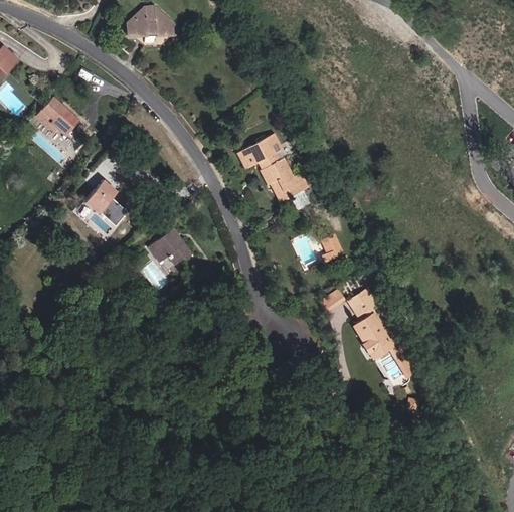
[(160,13),(145,14),(144,17),(137,17),(131,26),(131,37),(174,37),(174,27),(160,13)]
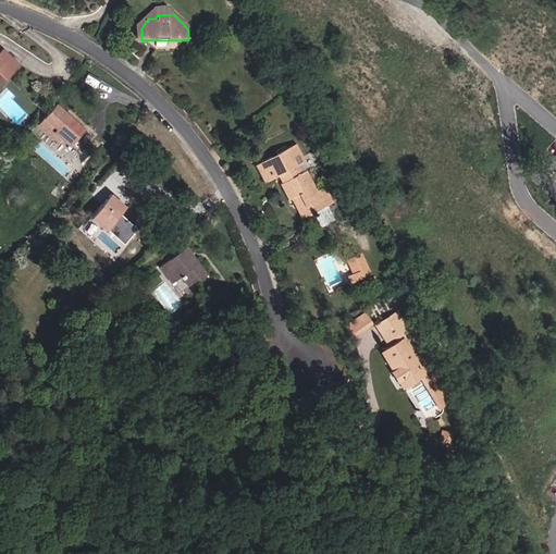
[(0,89),(17,70),(3,57),(0,61),(0,89)]
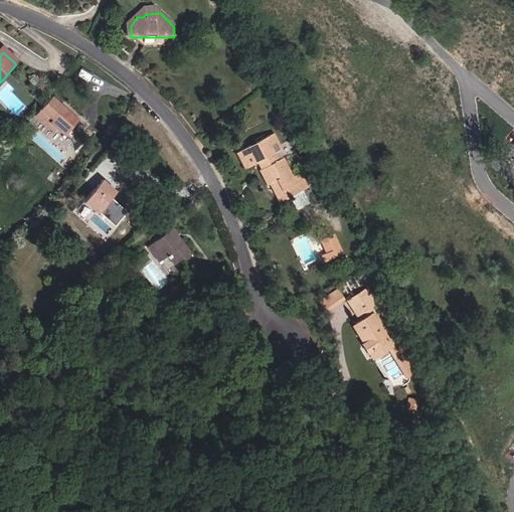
[(28,126),(41,137),(48,129),(54,135),(59,130),(64,135),(77,122),(53,100),(28,126)]
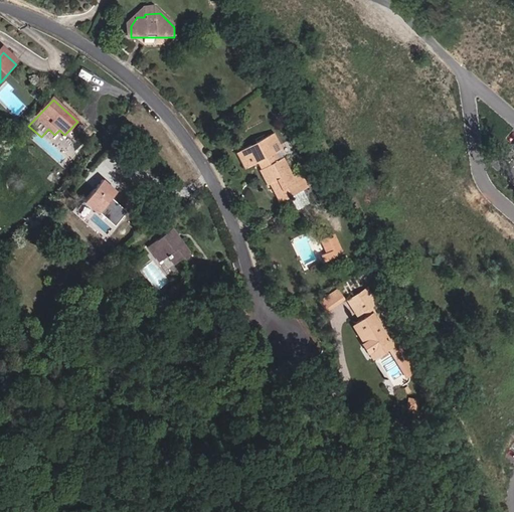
[(64,135),(59,130),(54,135),(60,141),(64,135)]
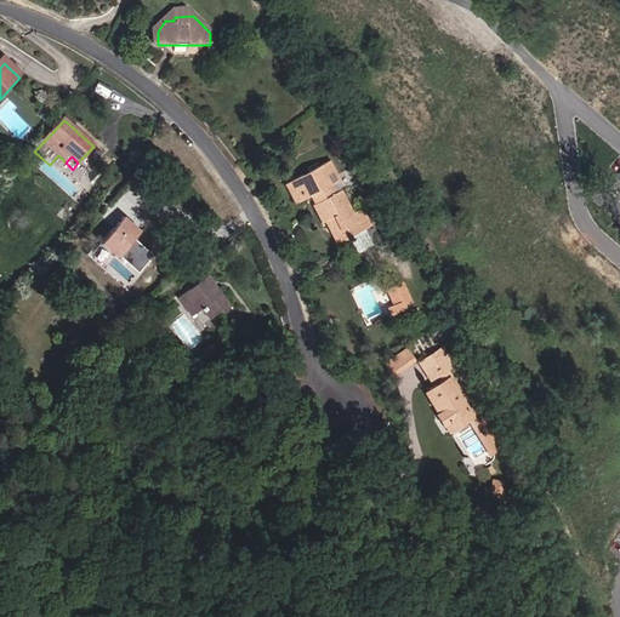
[(289,183),(294,193),(307,198),(313,195),(317,205),(314,206),(323,223),(326,221),(339,243),(365,229),(357,212),(354,213),(342,192),(333,196),(328,186),(333,184),(329,176),(335,172),(329,161),(289,183)]
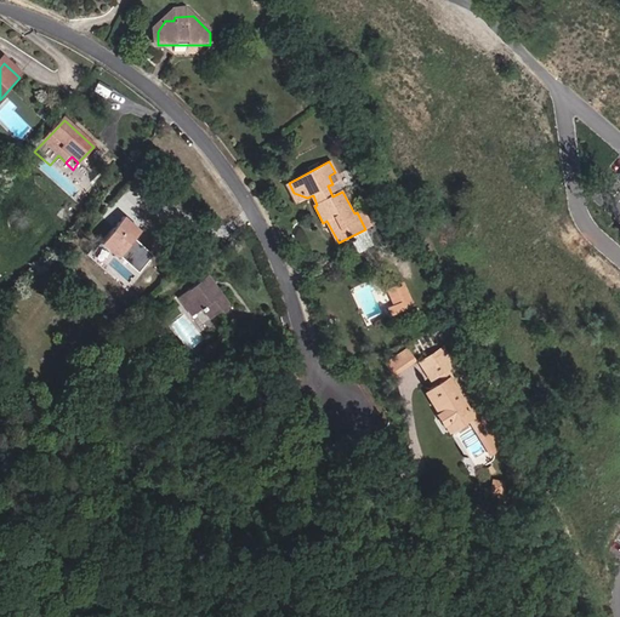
[(147,257),(129,241),(138,232),(121,217),(97,244),(106,251),(108,249),(115,256),(118,253),(136,268),(147,257)]
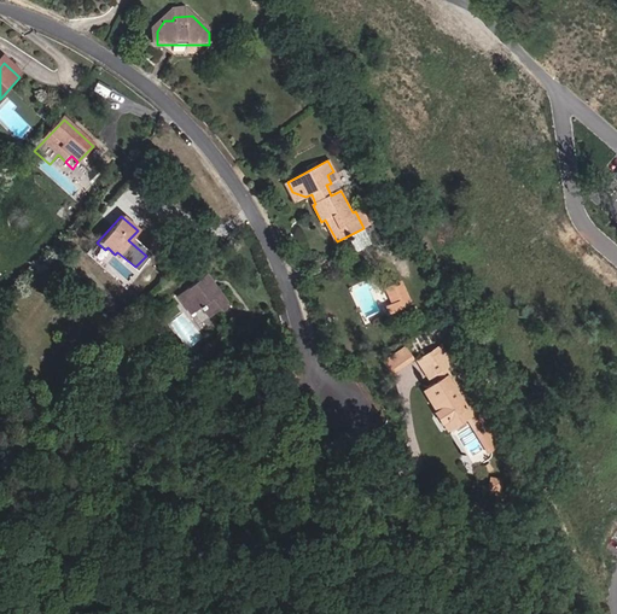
[(138,269),(147,257),(146,256),(135,267),(138,269)]
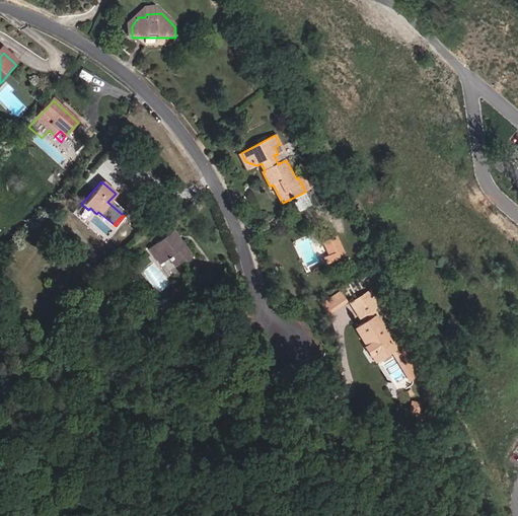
[(343,255),(333,237),(321,243),(327,255),(323,258),(327,264),(343,255)]
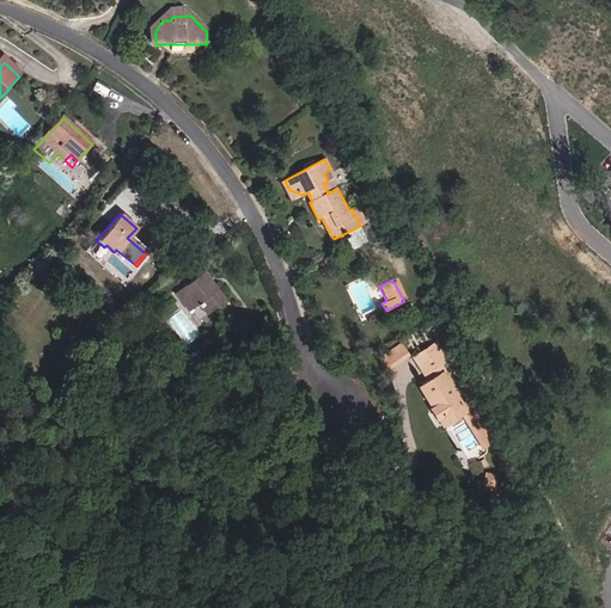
[(183,296),(195,315),(207,307),(214,319),(231,307),(217,284),(209,289),(205,283),(183,296)]
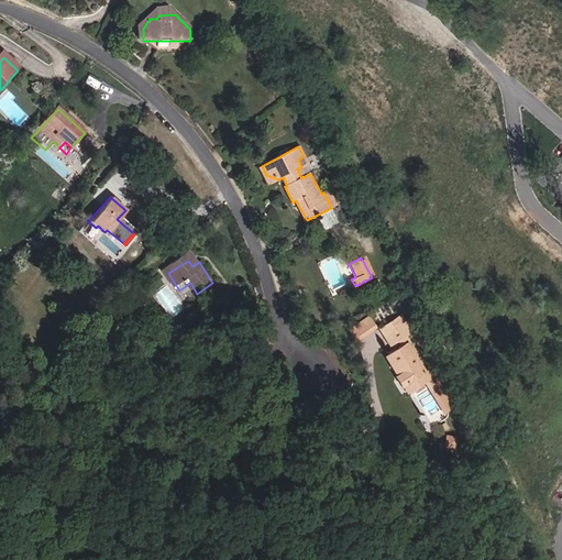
[(354,337),(375,322),(366,310),(345,325),(354,337)]
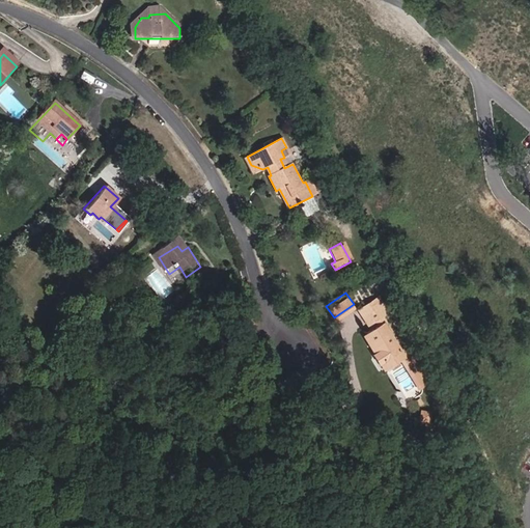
[(368,325),(373,322),(382,317),(387,313),(378,297),(358,308),(368,325)]
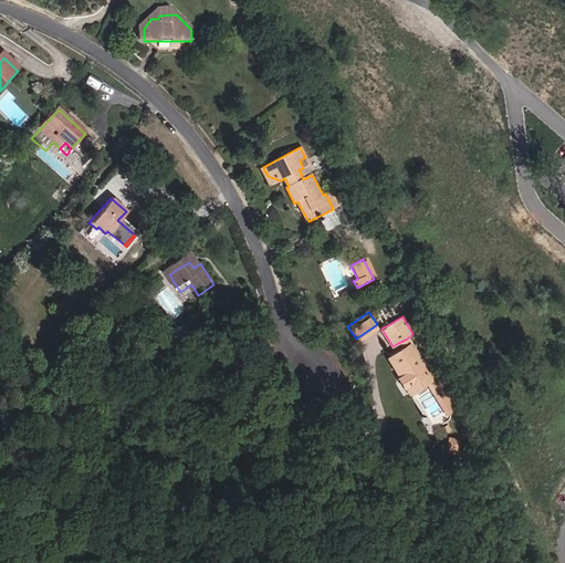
[(403,350),(409,344),(407,339),(398,343),(403,350)]
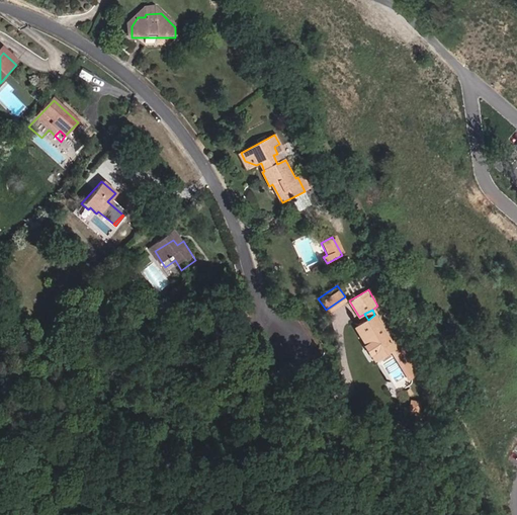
[(396,348),(392,342),(374,315),(368,320),(356,327),(367,345),(371,352),(377,349),(382,356),(396,348)]
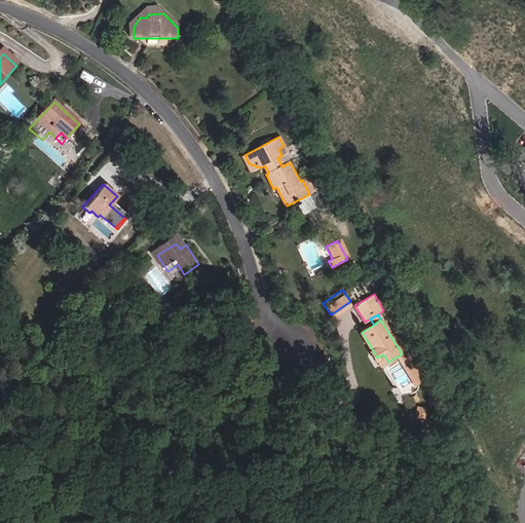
[(404,359),(409,356),(403,344),(398,347),(402,353),(404,359)]
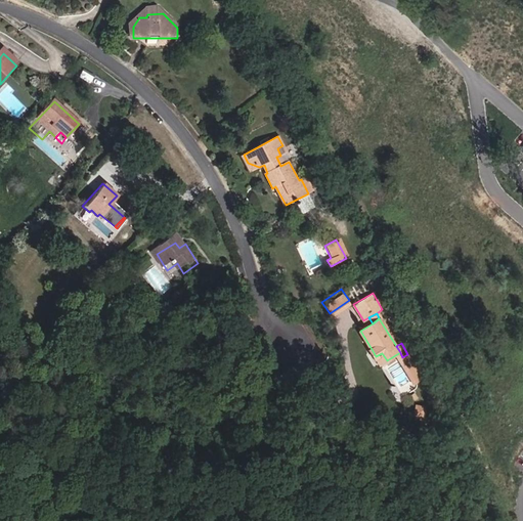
[(377,366),(387,360),(382,353),(376,356),(372,349),(367,352),(377,366)]
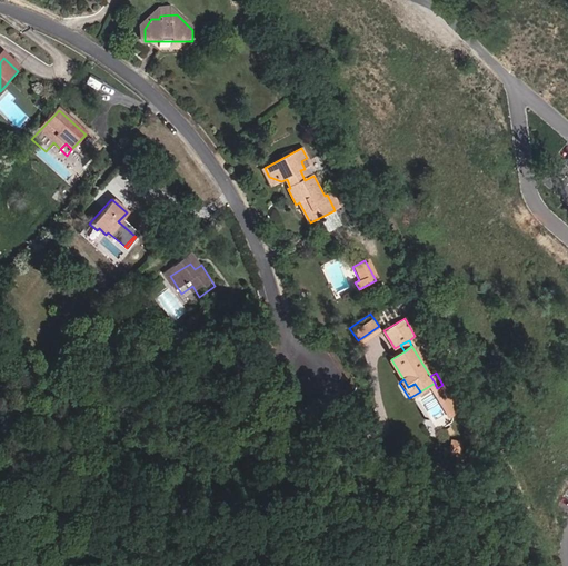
[(439,396),(448,391),(442,385),(437,388),(435,389),(439,396)]
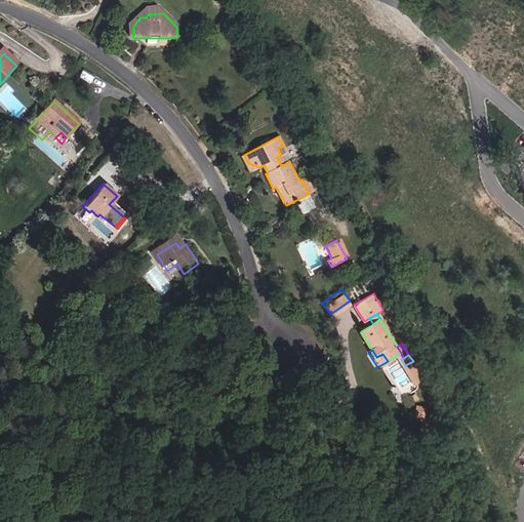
[(413,361),(405,365),(415,384),(422,379),(413,361)]
